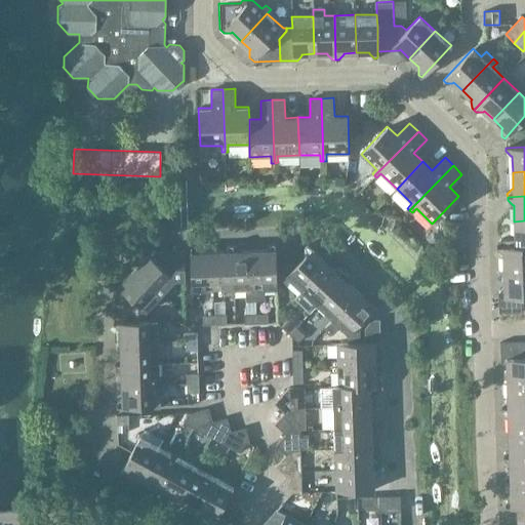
[(524,220),(514,221),(515,238),(500,239),(496,244),(496,247),(524,246),(524,220)]
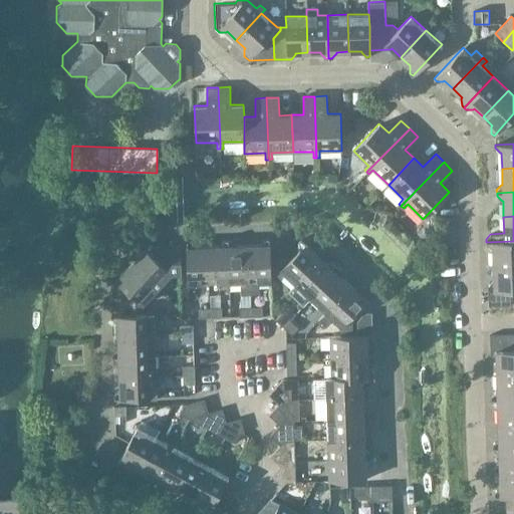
[(261,243),(261,245),(248,245),(250,294),(259,294),(259,281),(271,281),(270,270),(270,259),(269,238),(265,238),(261,243)]
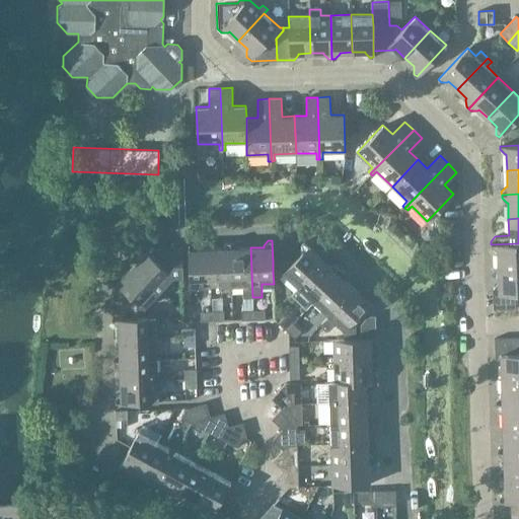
[(283,273),(298,287),(323,260),(304,241),(301,244),(301,250),(302,251),(293,262),(292,261),(273,262),(273,273),(283,273)]
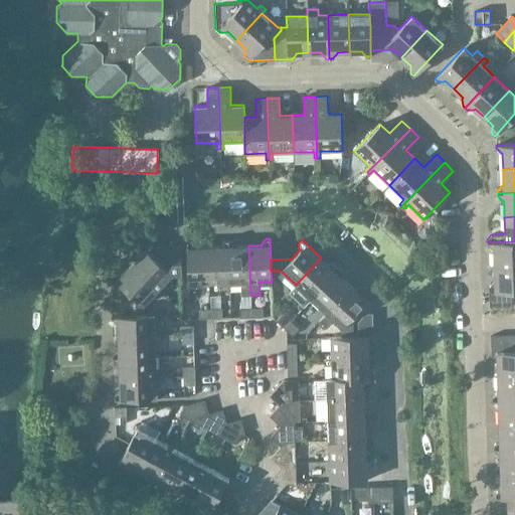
[(209,284),(230,283),(228,240),(225,240),(220,245),(220,246),(208,246),(209,284)]
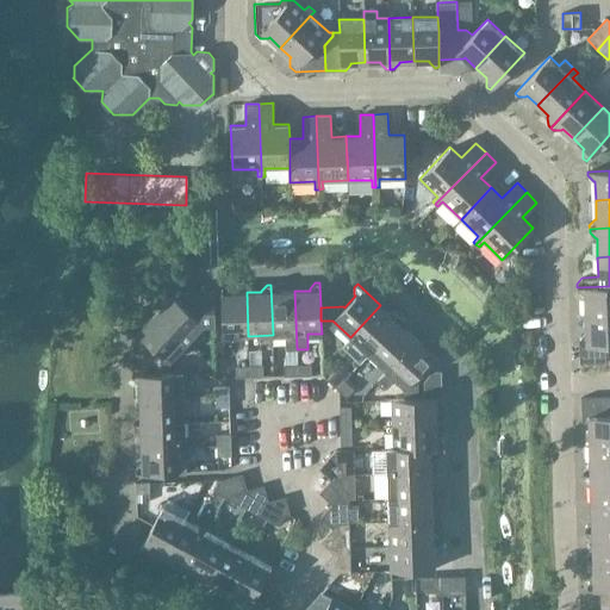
[(286,350),(297,349),(294,291),(280,291),(280,290),(274,285),(271,285),(273,335),(285,335),(286,350)]
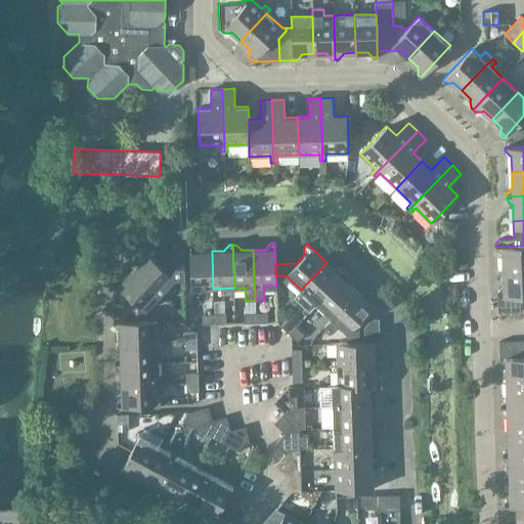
[(199,251),(193,246),(190,246),(191,290),(213,289),(212,251),(199,252),(199,251)]
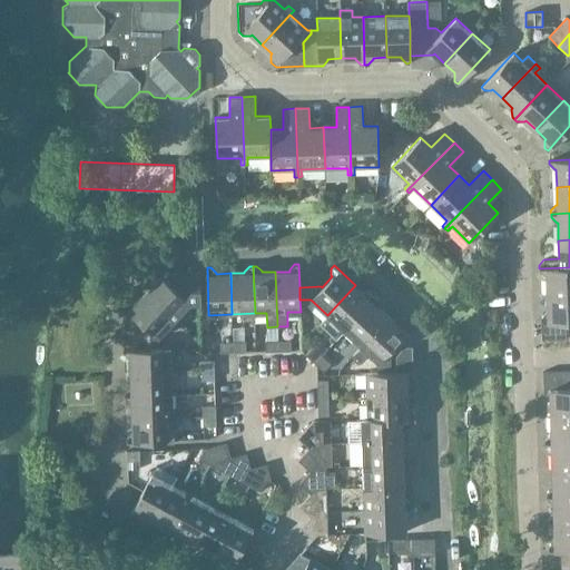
[(546,276),(547,294),(569,293),(569,267),(539,268),(539,272),(544,276),(546,276)]
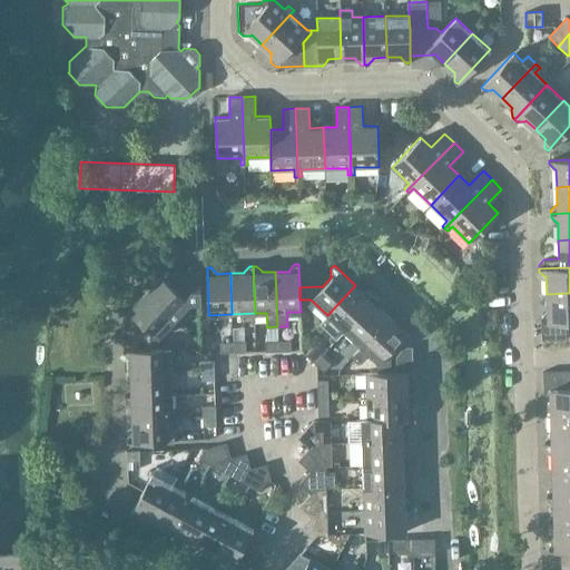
[(200,303),(200,291),(200,273),(168,274),(165,271),(145,293),(175,321),(190,303),(200,303)]
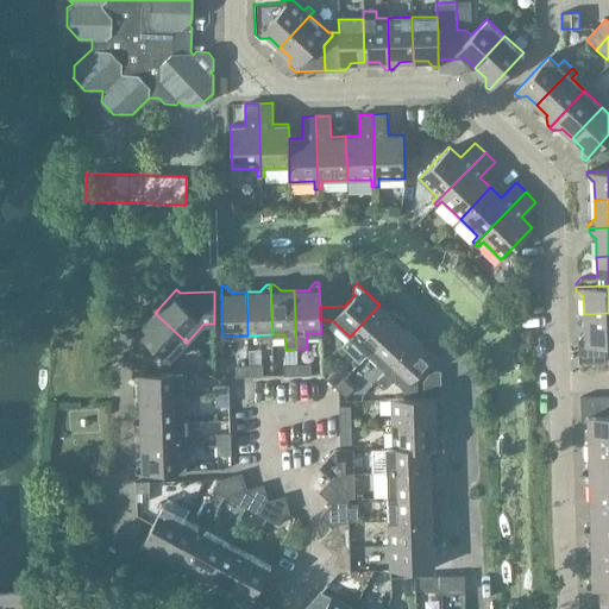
[(368,353),(402,316),(400,314),(391,314),(390,315),(380,305),(350,337),(341,346),(359,362),(368,353)]
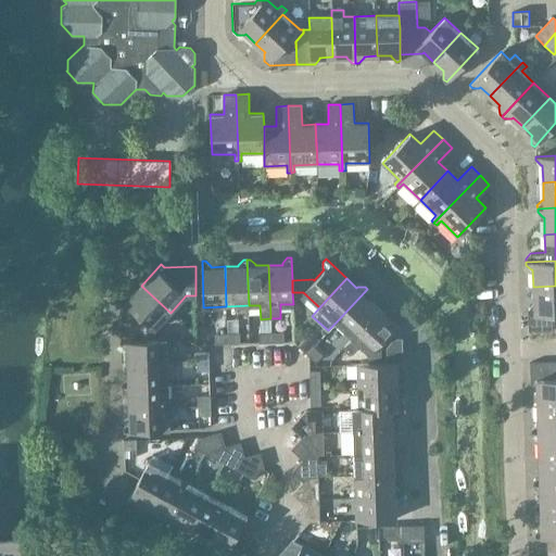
[(154,329),(171,313),(141,286),(121,307),(124,310),(131,310),(133,308),(143,318),(142,319),(142,340),(155,340),(154,329)]
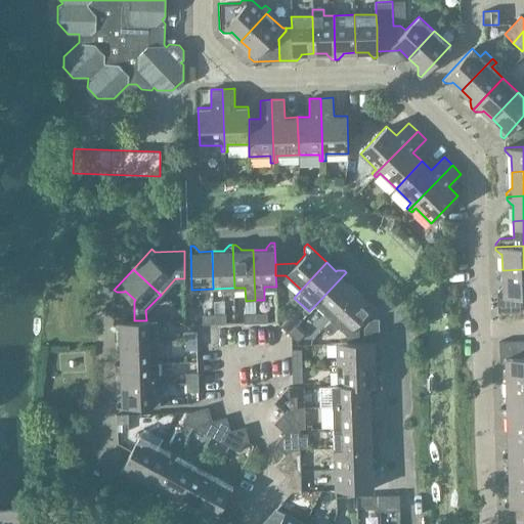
[(503,287),(501,287),(497,292),(497,312),(522,311),(521,295),(523,295),(523,269),(503,270),(503,287)]
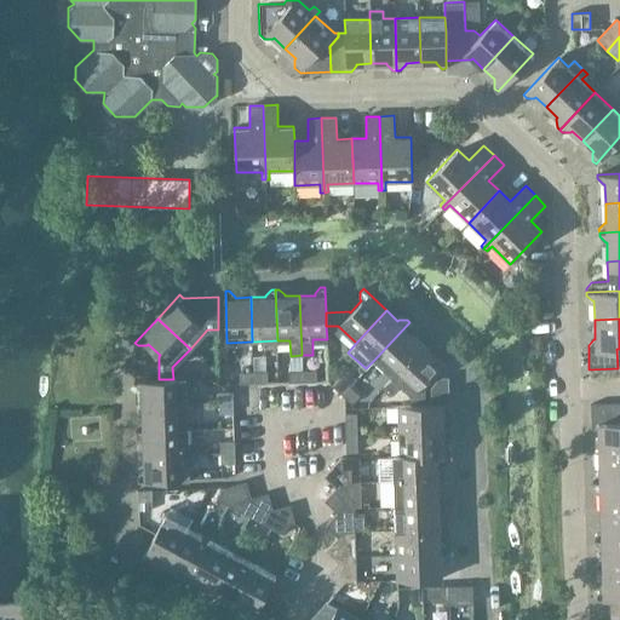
[(374,360),(392,377),(423,344),(412,334),(413,333),(413,325),(409,322),(374,360)]
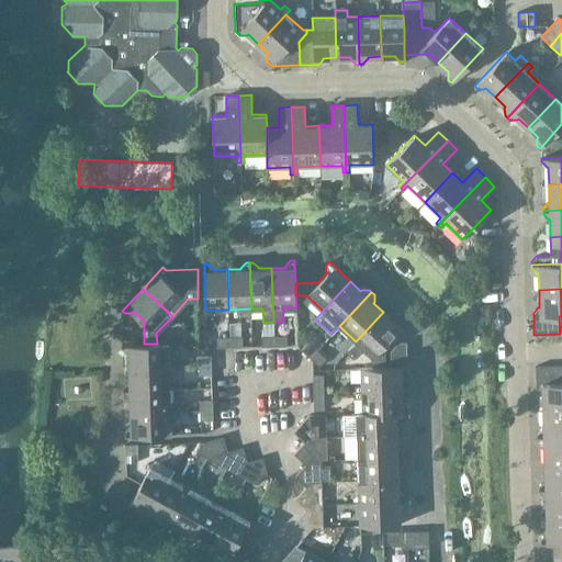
[(405,333),(400,327),(383,312),(356,341),(348,350),(356,358),(364,349),(373,357),(373,368),(385,367),(384,347),(383,346),(393,335),(394,336),(402,335),(405,333)]
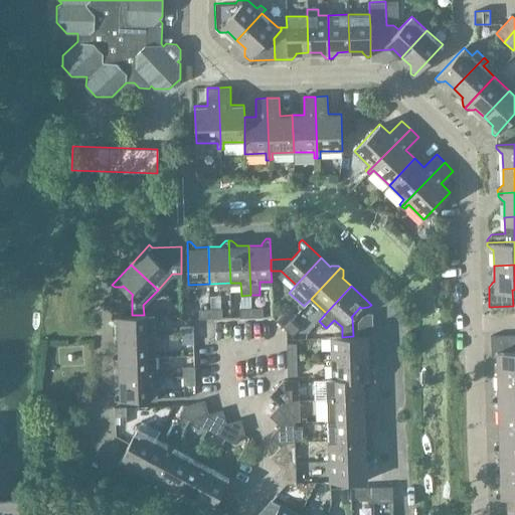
[(251,317),(251,308),(239,309),(240,317),(251,317)]
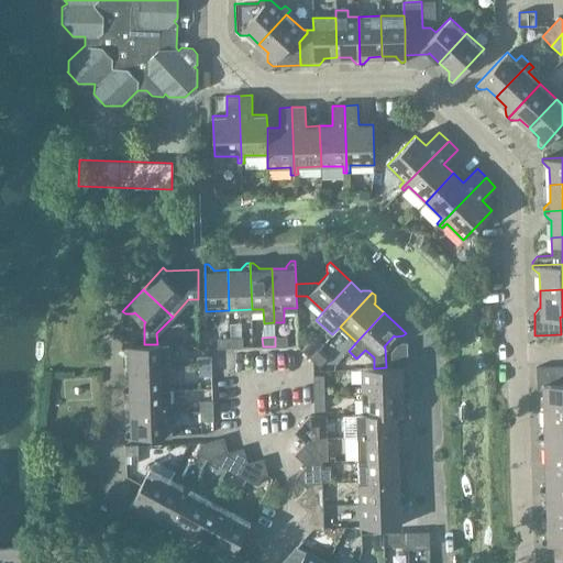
[(287,337),(275,337),(275,346),(287,346),(287,337)]
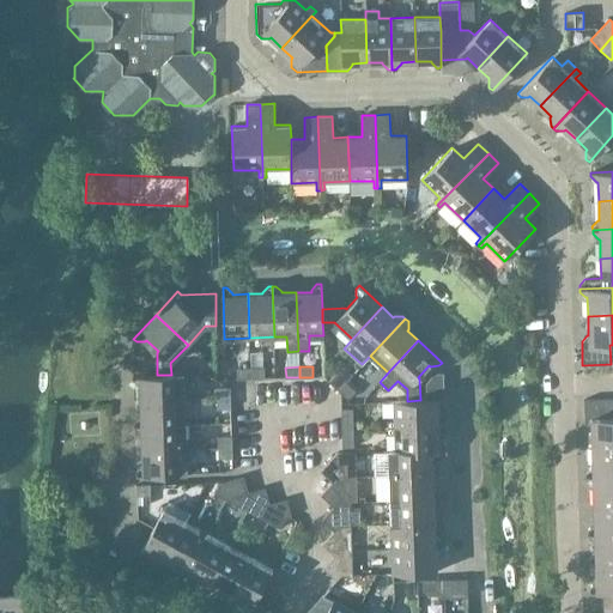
[(262,368),(250,369),(250,378),(263,378),(262,368)]
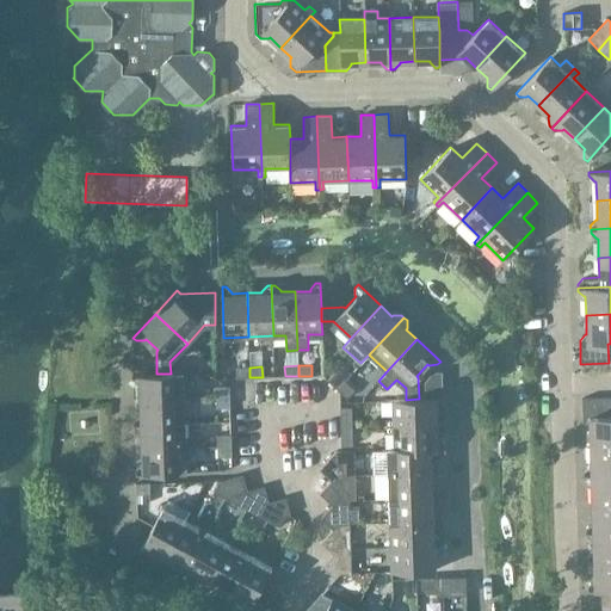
[(250,377),(250,368),(235,368),(236,378),(250,377)]
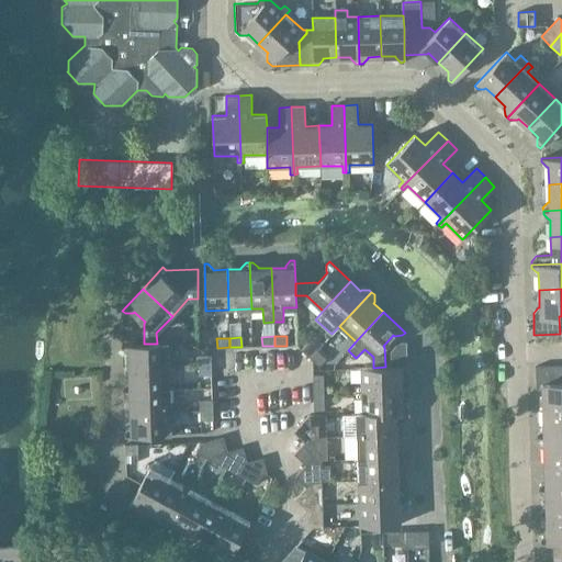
[(168,343),(157,344),(144,344),(122,345),(122,349),(127,353),(128,353),(128,368),(169,366),(168,343)]
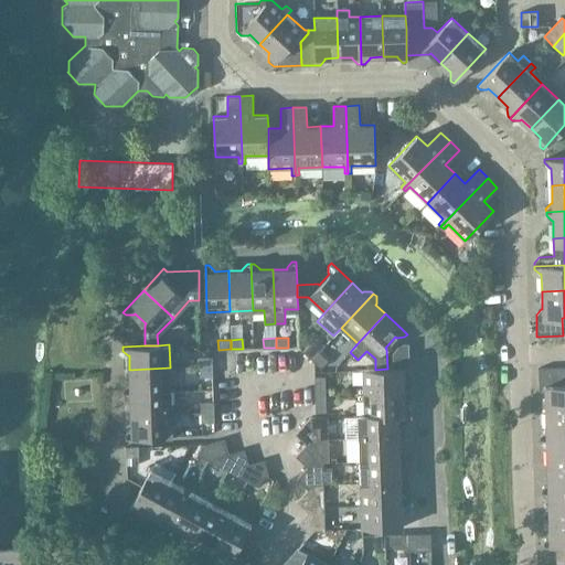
[(302,351),(311,360),(318,352),(309,344),(302,351)]
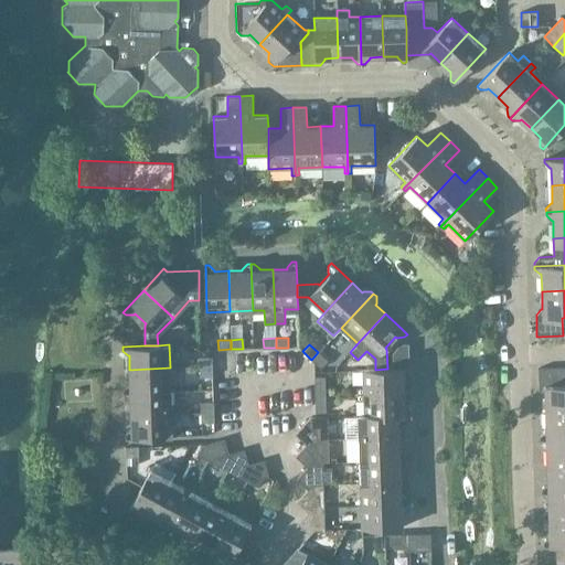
[(327,361),(318,352),(311,360),(320,369),(327,361)]
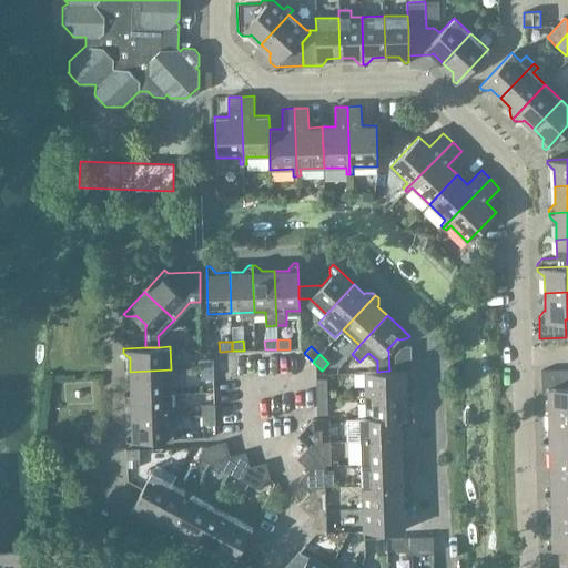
[(213,359),(200,359),(201,368),(213,368),(213,359)]
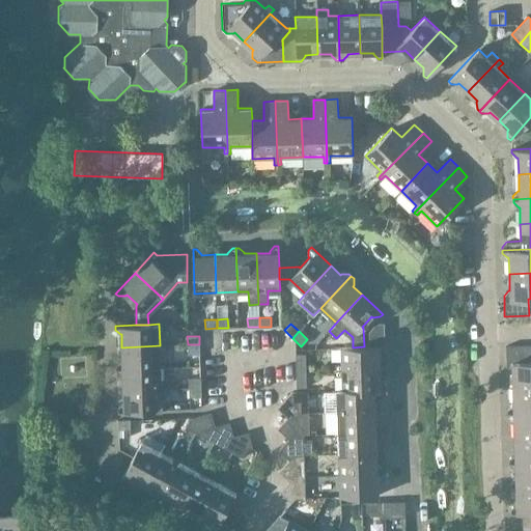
[(199,344),(188,345),(188,355),(199,355),(199,344)]
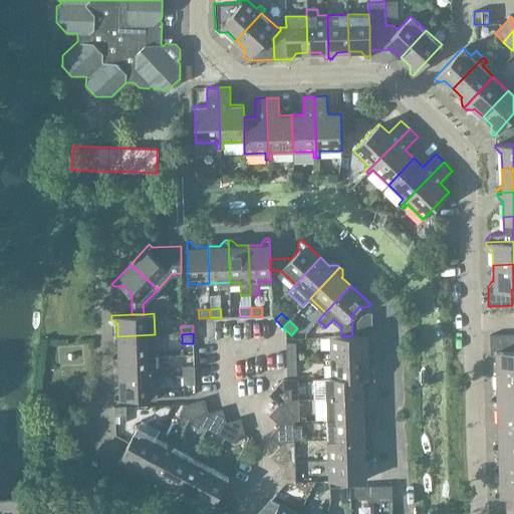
[(156,355),(155,334),(117,336),(118,348),(116,348),(112,353),(112,356),(156,355)]
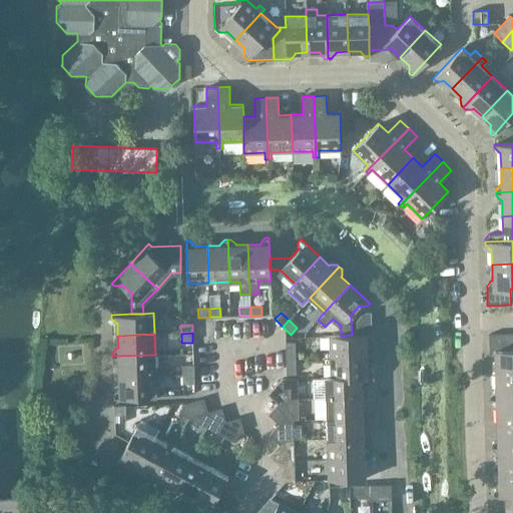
[(512,349),(512,334),(488,335),(489,354),(494,358),(495,358),(495,374),(512,373),(512,349)]
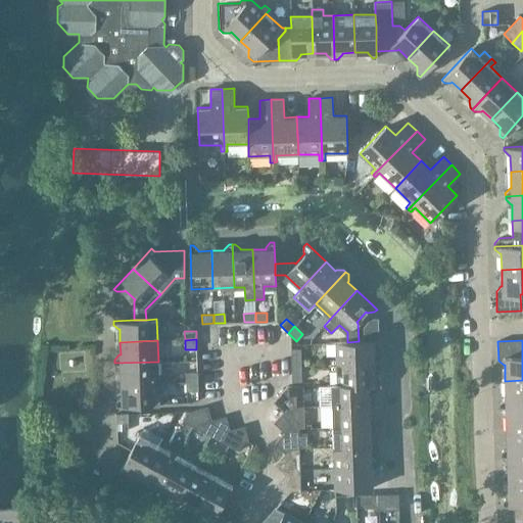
[(330,364),(337,364),(374,363),(374,349),(375,349),(380,344),(379,341),(359,341),(347,342),(336,342),(337,359),(330,359),(330,364)]
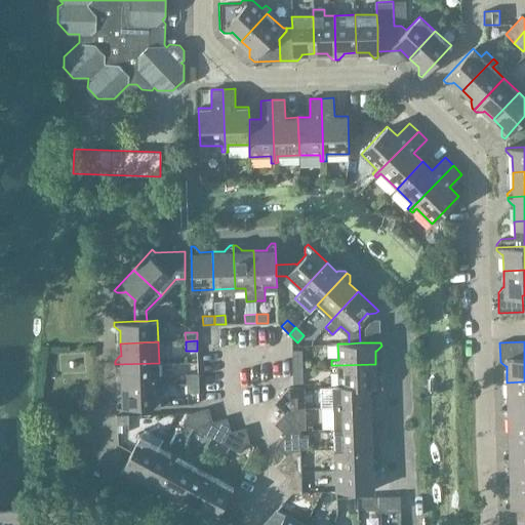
[(292,351),(292,367),(301,366),(300,351),(292,351)]
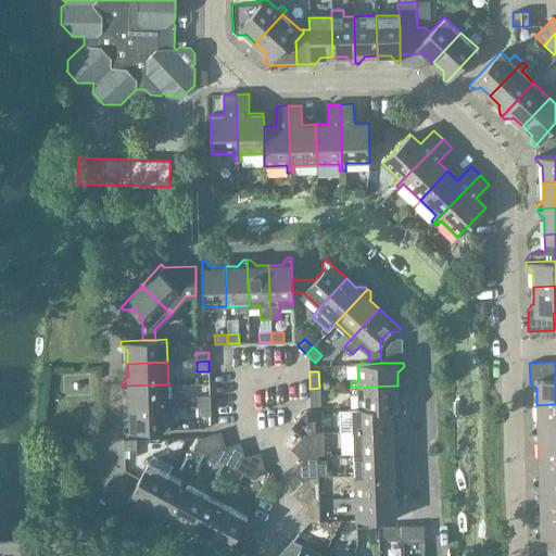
[(168,384),(122,386),(122,389),(127,394),(128,394),(129,407),(168,406),(181,406),(181,397),(168,397),(168,384)]
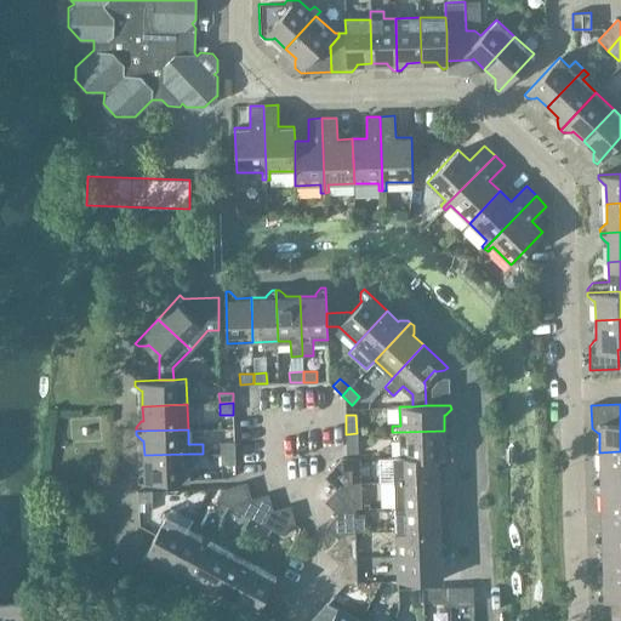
[(389,440),(391,440),(400,440),(400,456),(453,455),(453,451),(446,445),(445,445),(444,431),(400,432),(392,432),(389,432),(389,440)]
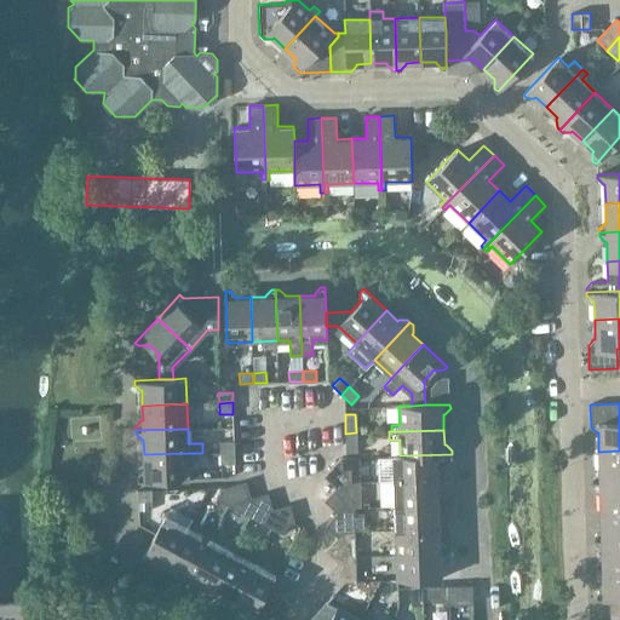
[(356,452),(356,432),(345,434),(346,453),(356,452)]
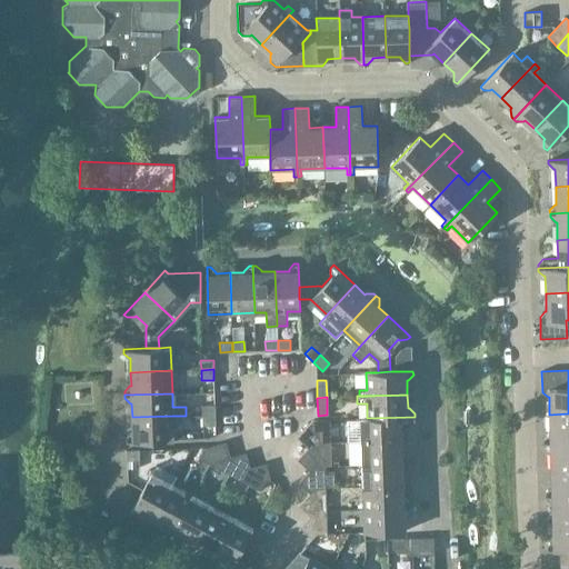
[(216,415),(215,406),(195,406),(195,416),(202,415),(216,415)]
